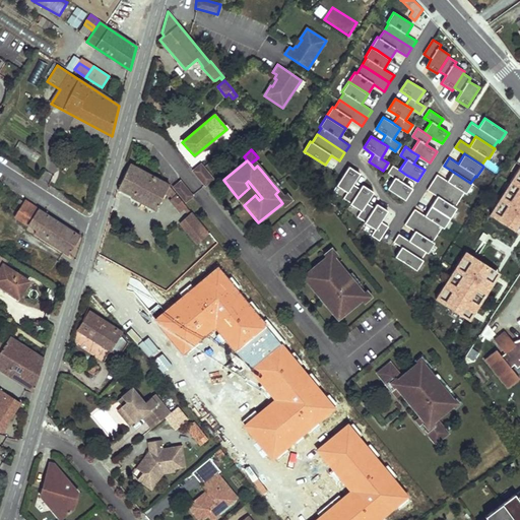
[(130,163),(118,189),(131,196),(131,198),(155,210),(164,192),(167,193),(168,192),(173,198),(170,200),(180,211),(183,208),(185,211),(189,207),(185,202),(174,188),(168,182),(130,163)]
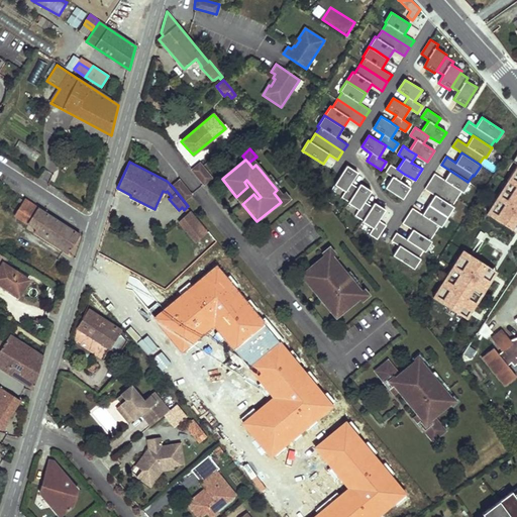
[(193,170),(204,184),(211,178),(200,165),(193,170)]
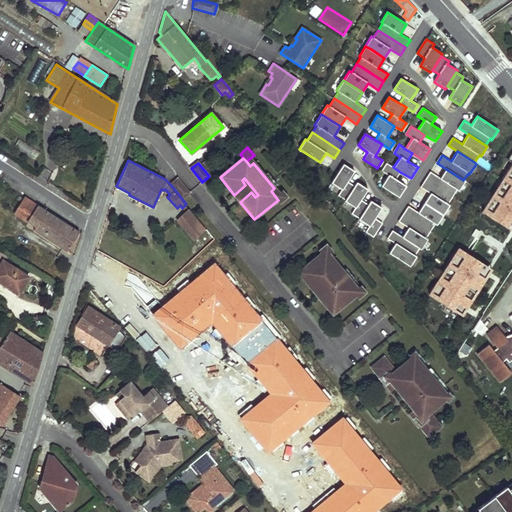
[(388,175),(381,186),(399,197),(406,186),(396,179),(400,172),(393,167),(387,163),(382,171),(388,175)]
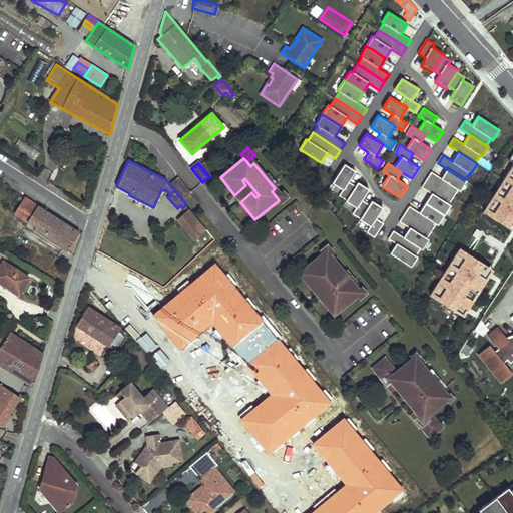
[(355,171),(345,164),(333,182),(343,190),(339,195),(347,201),(356,186),(349,181),(355,171)]
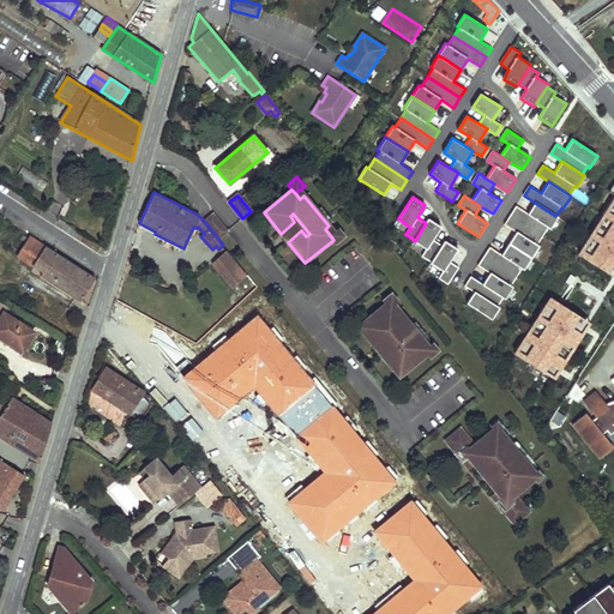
[(311,204),(321,217),(327,212),(317,199),(311,204)]
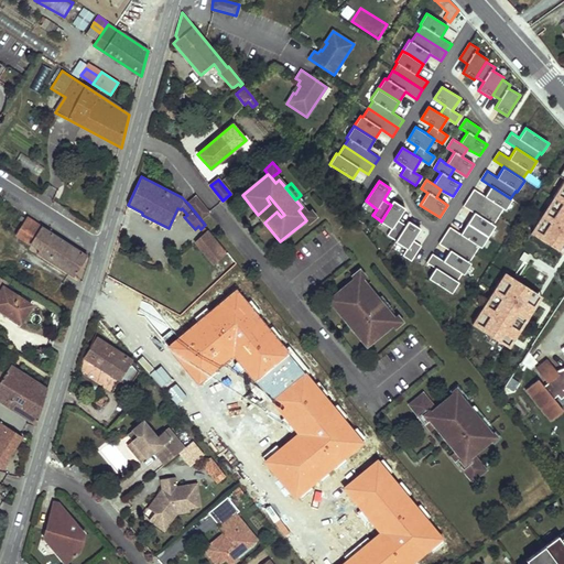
[(498,216),(503,209),(506,210),(512,199),(510,198),(491,186),(485,196),(475,190),(469,197),(498,216)]
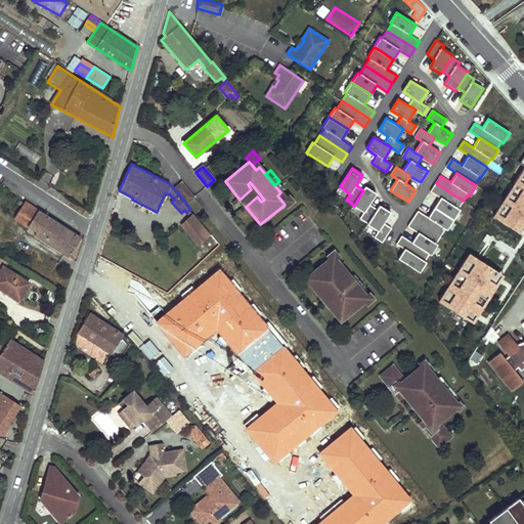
[(251,189),(239,200),(246,207),(257,197),(261,202),(264,200),(250,182),(248,184),(251,189)]
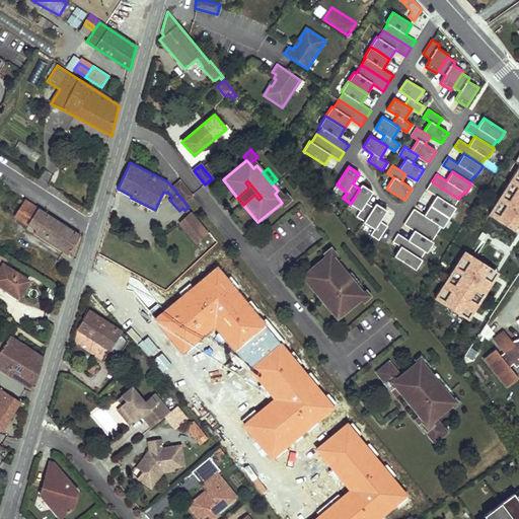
[(427,190),(436,196),(430,205),(449,218),(455,208),(454,207),(458,199),(432,181),(427,190)]
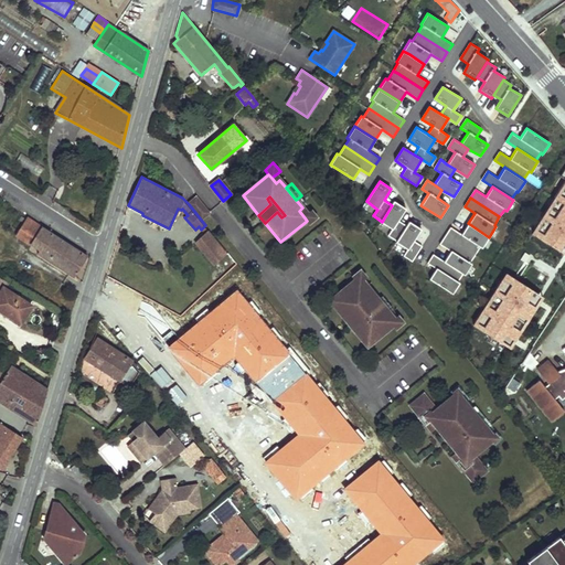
[(195,199),(189,204),(201,220),(208,213),(195,199)]
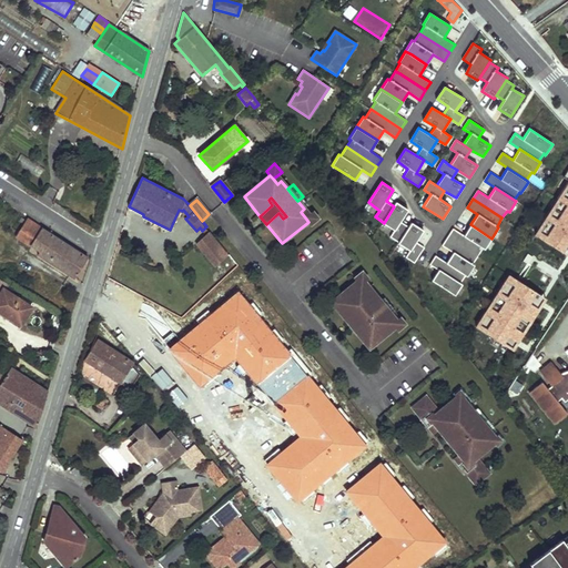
[(408,210),(396,202),(394,206),(384,223),(383,223),(394,231),(389,236),(399,243),(409,227),(401,222),(408,210)]
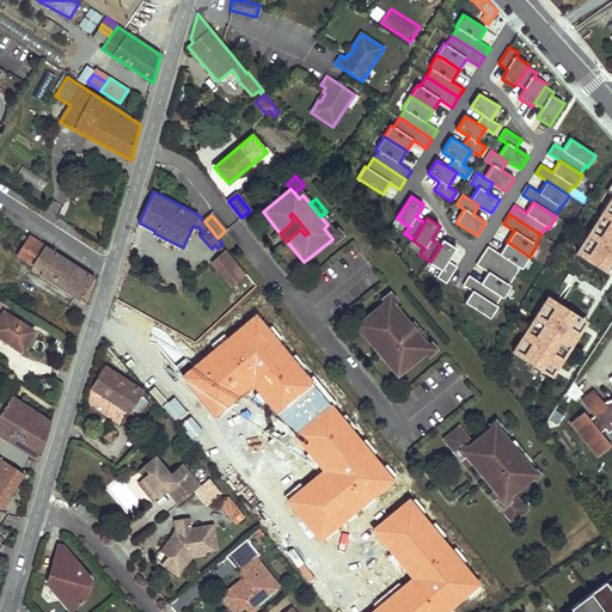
[(346,236),(338,226),(329,234),(332,239),(336,243),(346,236)]
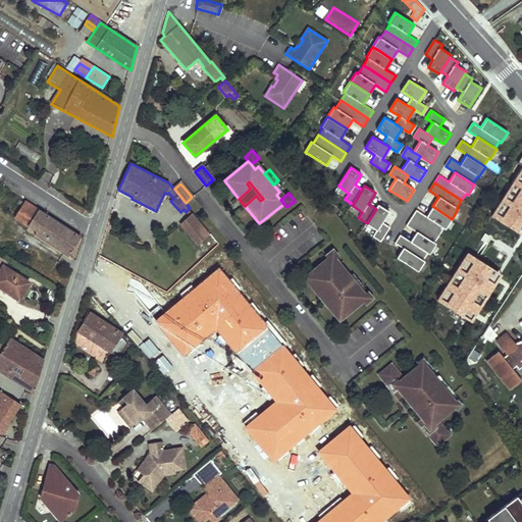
[(39,210),(24,201),(14,217),(37,231),(35,235),(68,257),(81,239),(38,211),(39,210)]
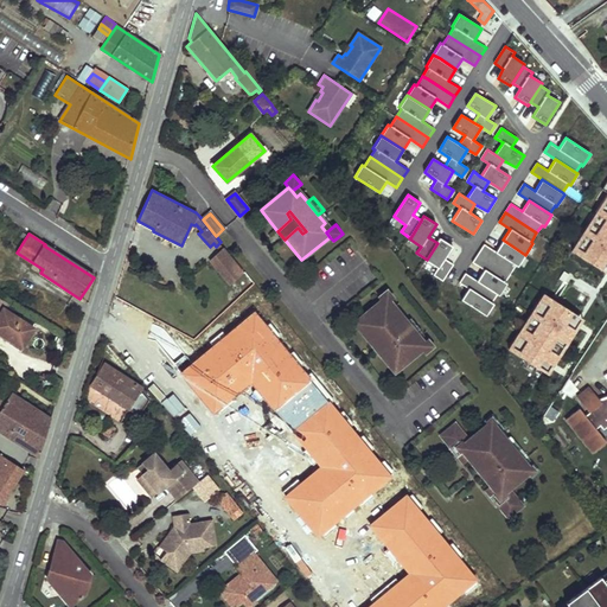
[(453,247),(440,238),(438,243),(427,260),(426,260),(438,268),(433,275),(442,281),(453,264),(445,259),(453,247)]
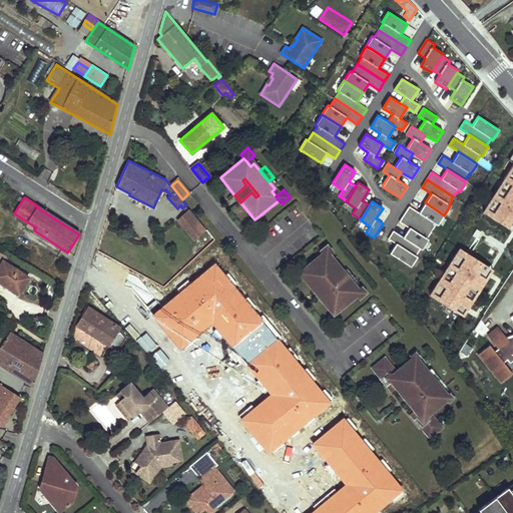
[(436,224),(438,225),(444,215),(425,202),(419,212),(409,206),(404,213),(431,231),(436,224)]
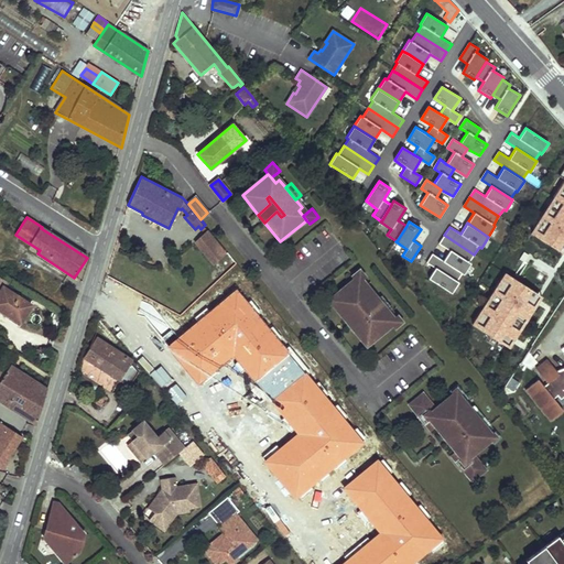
[(207,232),(195,242),(214,263),(226,253),(207,232)]
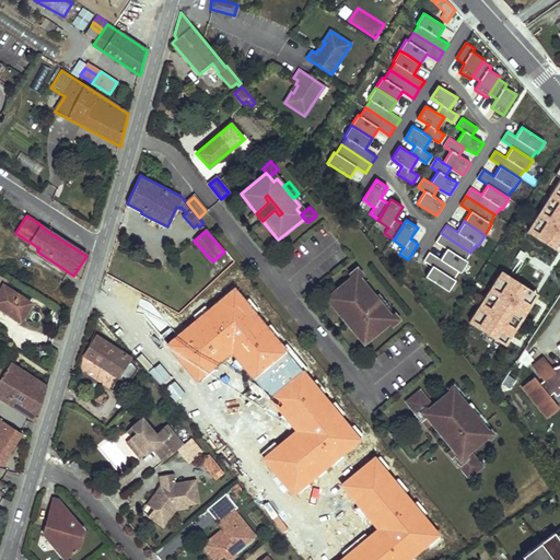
[(441,233),(435,242),(446,249),(440,259),(458,271),(461,272),(467,261),(466,260),(470,253),(441,233)]
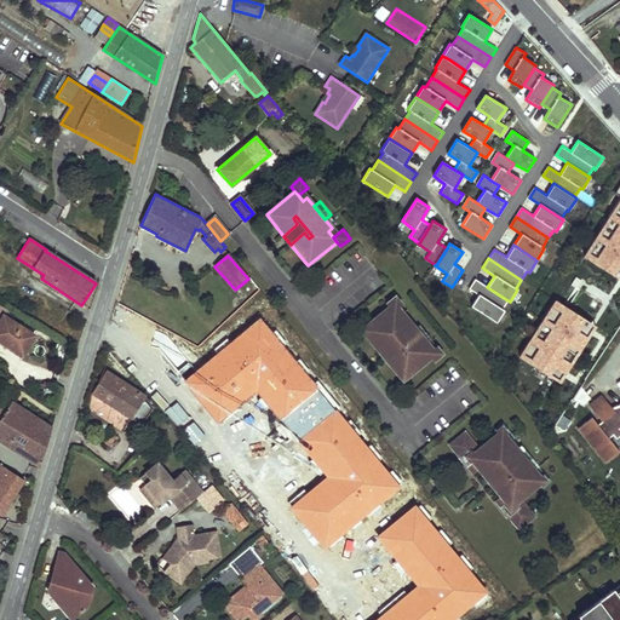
[(469,288),(478,294),(471,306),(497,322),(504,310),(503,309),(507,300),(487,287),(475,279),(469,288)]
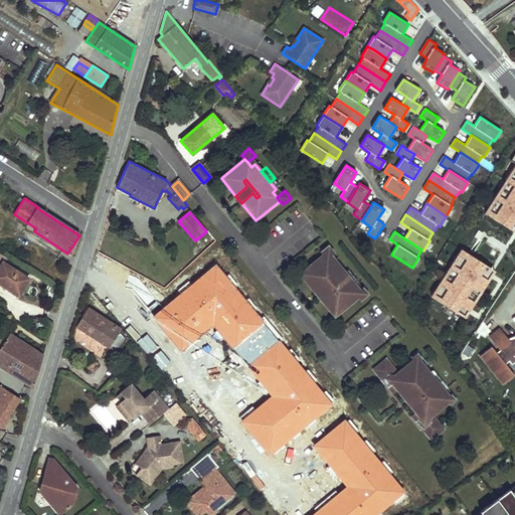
[(320,250),(323,254),(327,259),(335,251),(328,243),(320,250)]
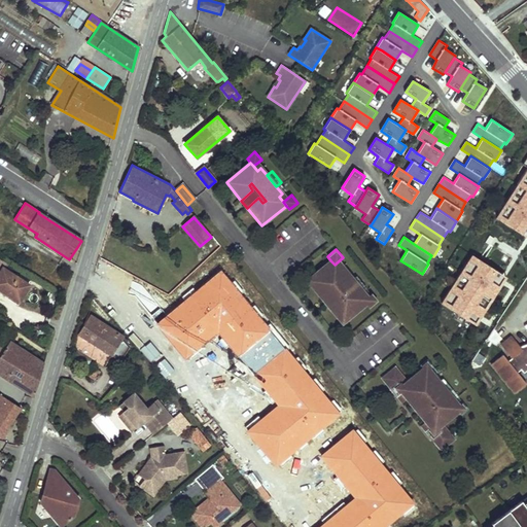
[(307,281),(322,299),(334,288),(329,284),(332,282),(346,299),(344,301),(340,296),(328,306),(343,323),(366,304),(363,300),(359,295),(363,292),(357,284),(348,273),(342,266),(339,269),(335,265),(330,260),(307,281)]
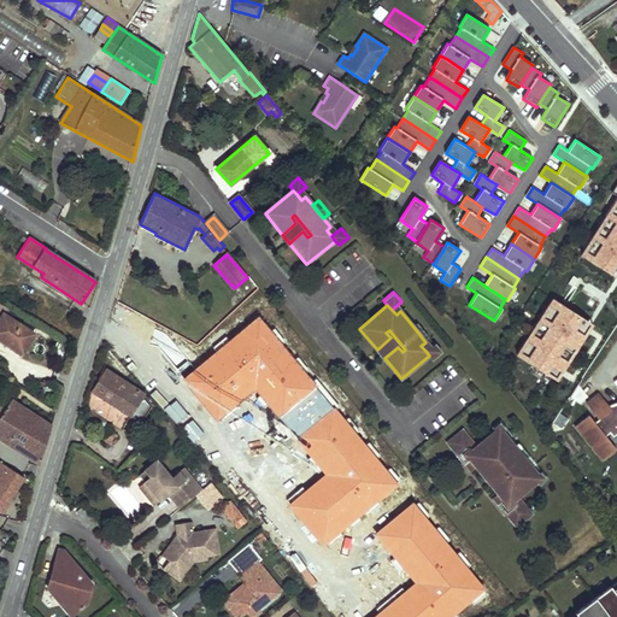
[(34,335),(4,315),(0,319),(0,339),(11,346),(12,344),(24,351),(34,335)]
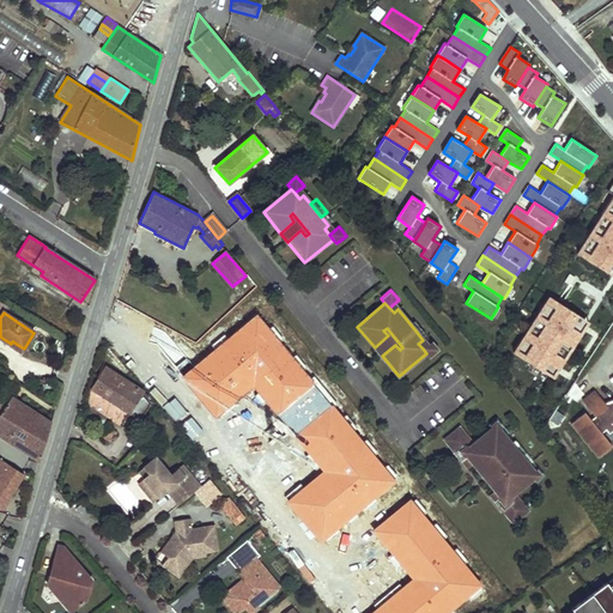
[(405,317),(416,331),(420,326),(410,313),(405,317)]
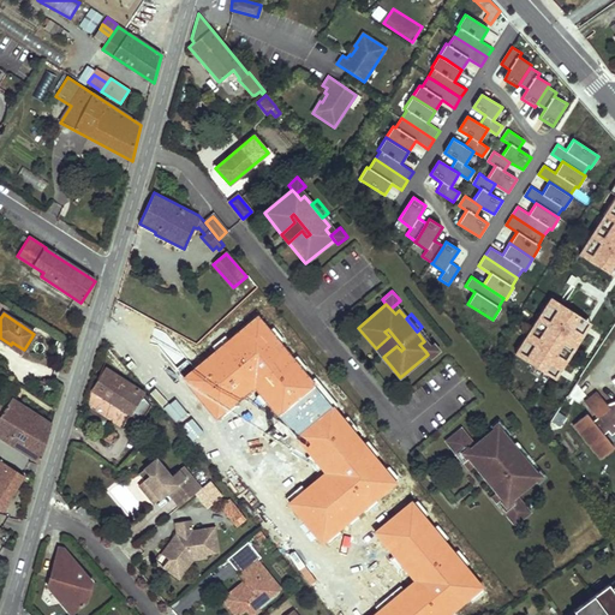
[(389,336),(376,348),(383,357),(396,346),(401,351),(404,348),(388,329),(384,332),(389,336)]
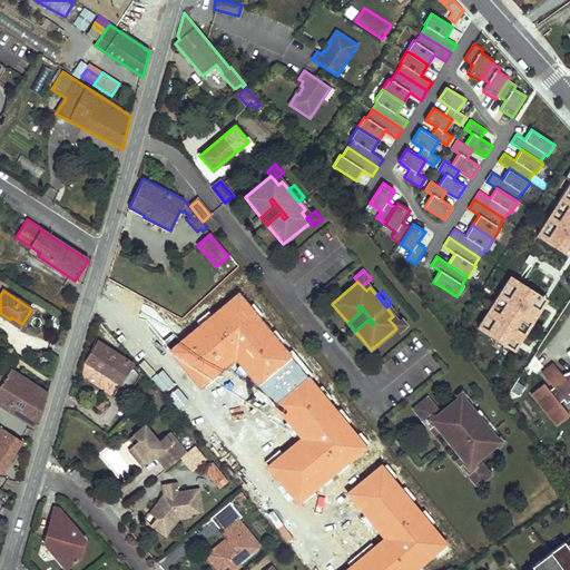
[(22,324),(11,317),(10,320),(8,322),(19,330),(22,324)]
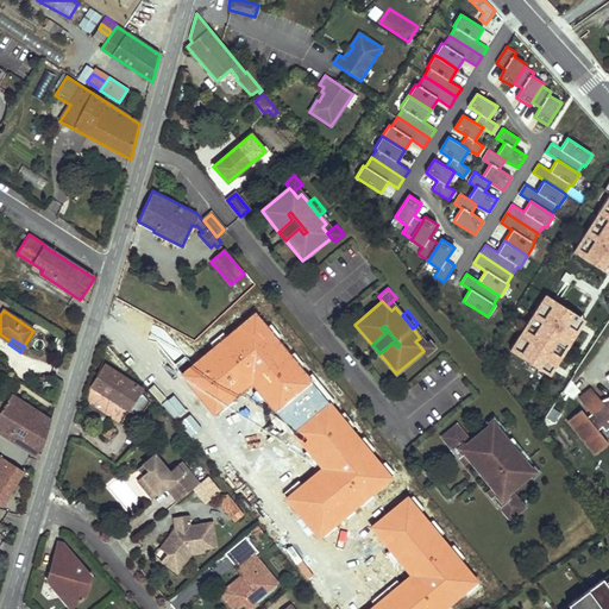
[(437,347),(429,339),(420,346),(424,351),(427,356),(437,347)]
